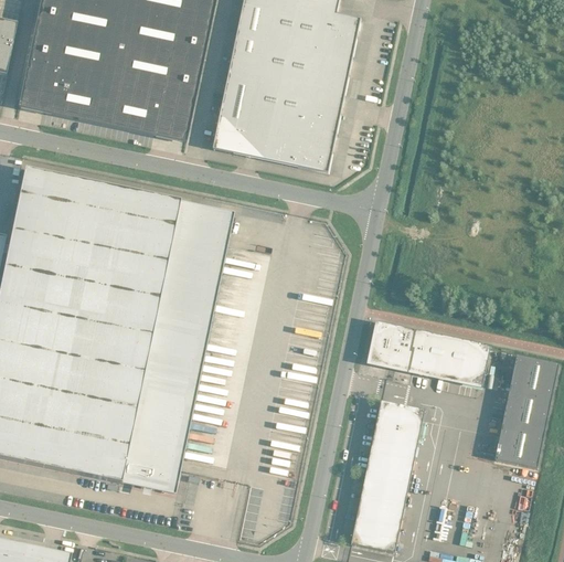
[(187,133),(198,78),(213,0),(38,0),(30,42),(18,97),(187,133)]
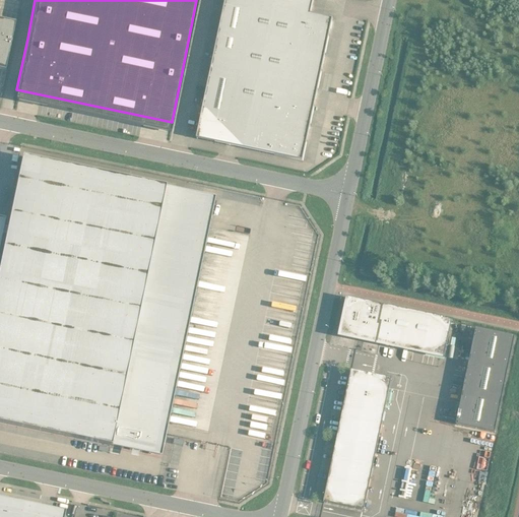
[(222,0),(195,135),(302,157),(331,15),(310,10),(312,0),(222,0)]
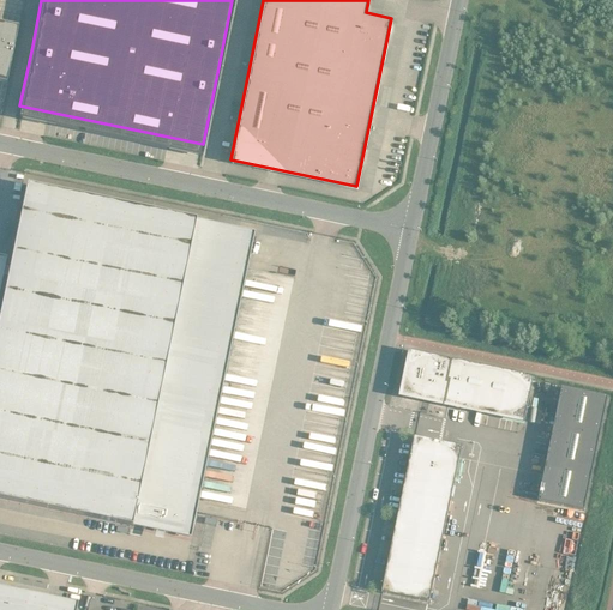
[(16,25),(0,22),(0,61),(8,64),(16,25)]
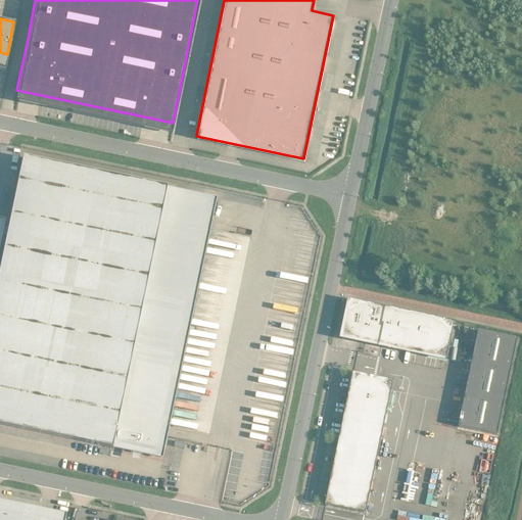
[(5,232),(0,255),(0,421),(110,445),(110,444),(112,445),(113,443),(120,445),(120,446),(123,447),(123,445),(129,447),(129,448),(132,450),(132,447),(138,450),(138,451),(141,452),(141,450),(148,452),(147,453),(150,453),(150,452),(159,454),(161,444),(163,444),(168,423),(209,225),(214,203),(215,194),(207,193),(207,192),(21,154),(6,225),(5,232)]
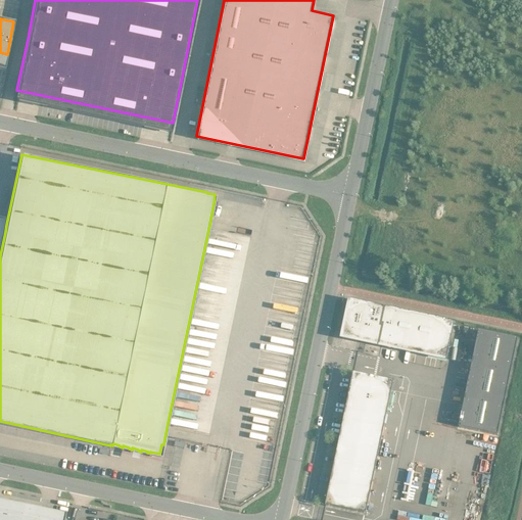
[(363,337),(445,355),(454,318),(347,295),(346,298),(349,298),(348,302),(342,333),(356,335),(363,337)]
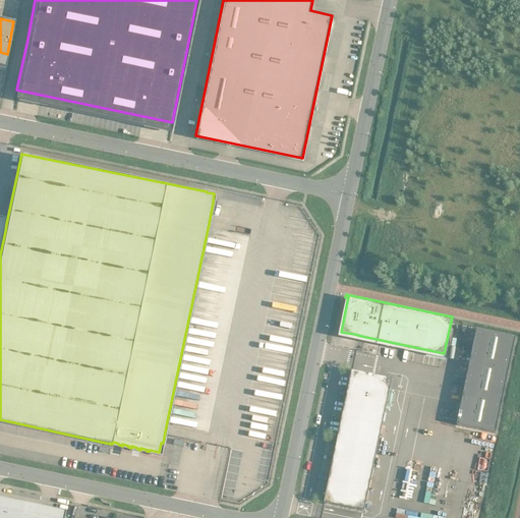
[(459,407),(456,421),(495,429),(515,334),(476,326),(461,400),(460,408),(459,407)]
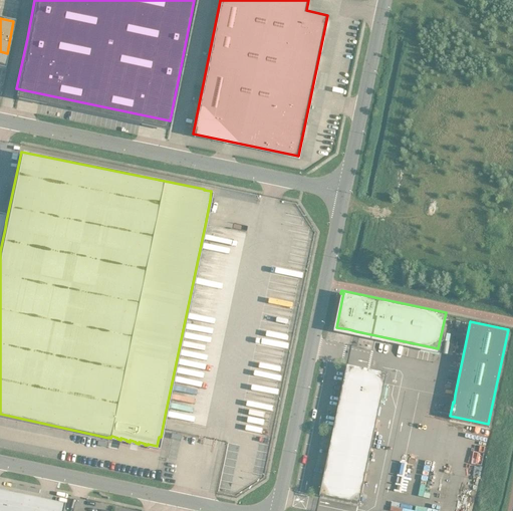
[(346,362),(319,492),(358,501),(387,370),(346,362)]
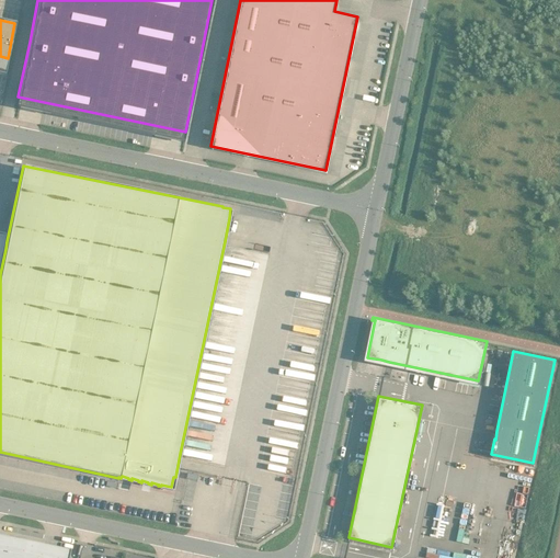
[(0,557),(67,557),(70,547),(56,544),(55,544),(18,536),(16,535),(16,536),(9,535),(9,534),(8,534),(0,532),(0,557)]
